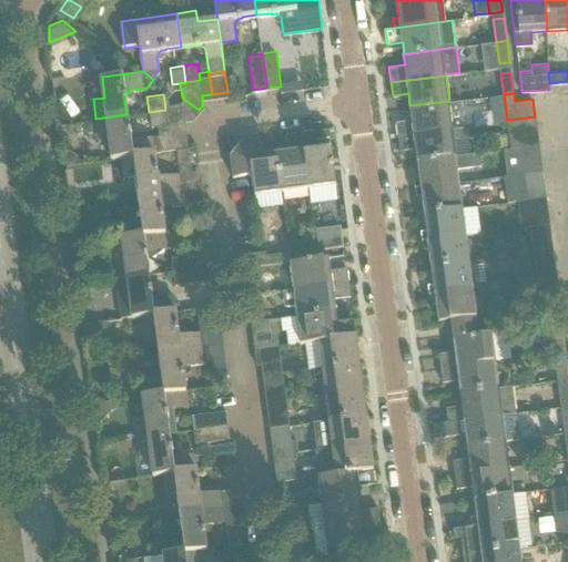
[(193,115),(199,110),(182,98),(164,100),(165,110),(168,121),(158,122),(159,130),(186,125),(185,116),(193,115)]
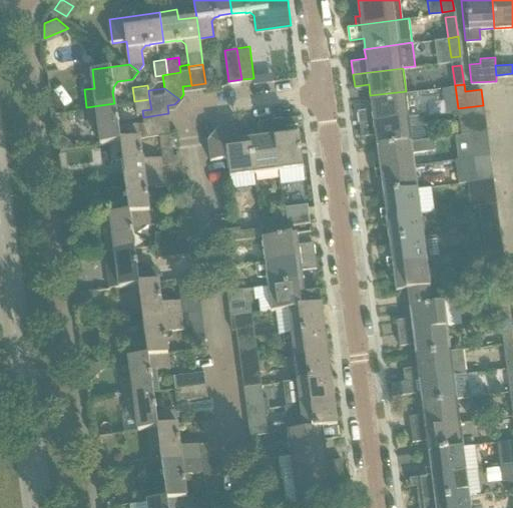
[(372,107),(358,108),(359,121),(409,115),(420,113),(416,89),(406,91),(370,95),(372,107)]
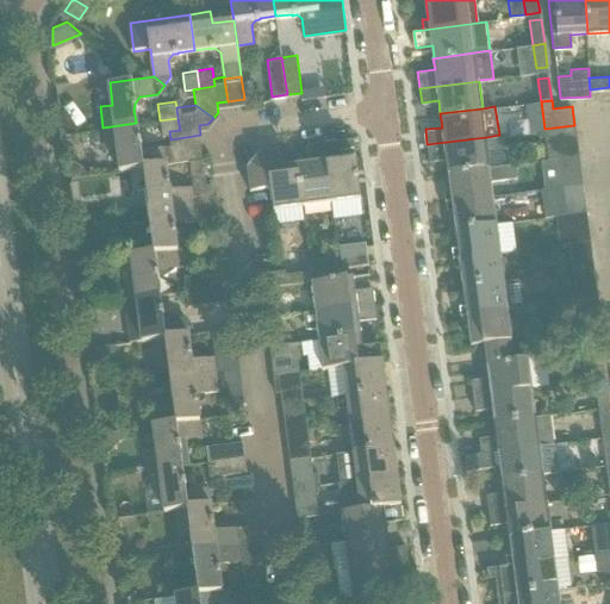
[(178,118),(160,120),(162,132),(169,131),(180,130),(178,118)]
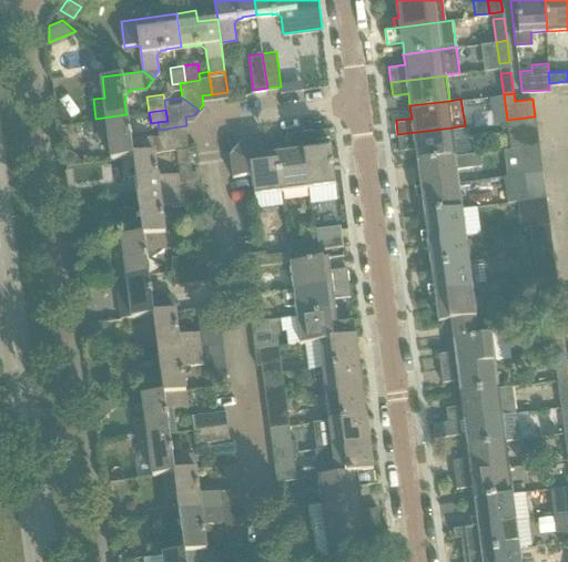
[(109,138),(112,156),(154,151),(152,135),(138,138),(130,134),(130,130),(128,130),(127,114),(95,119),(98,139),(109,138)]
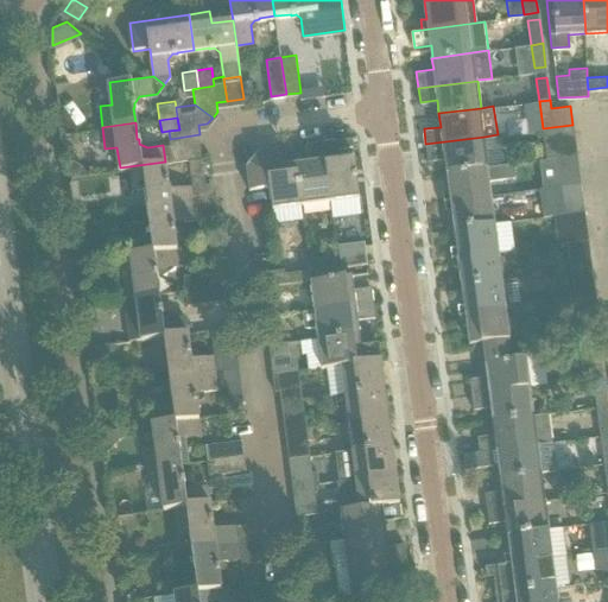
[(572,125),(552,127),(553,138),(574,135),(572,125)]
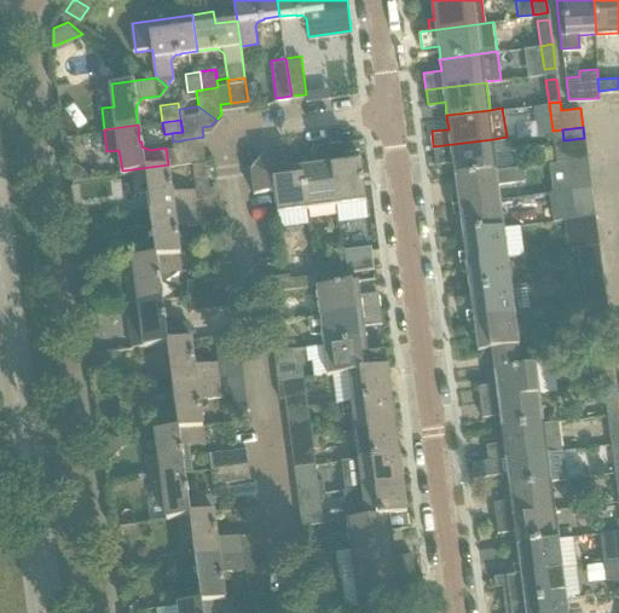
[(166,143),(166,148),(168,165),(192,161),(206,160),(203,137),(173,142),(166,143)]
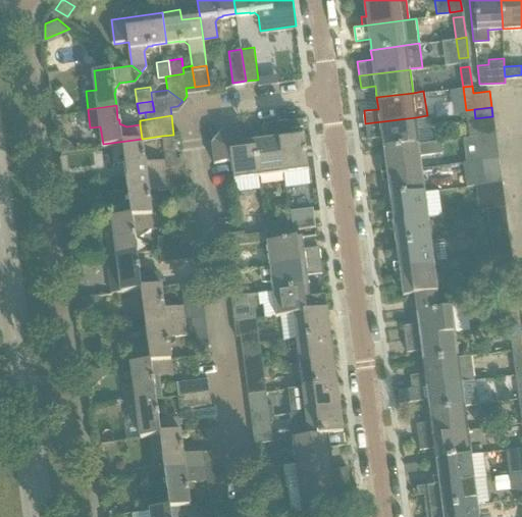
[(302,115),(276,119),(283,169),(309,166),(304,131),(292,132),(291,124),(303,123),(302,115)]
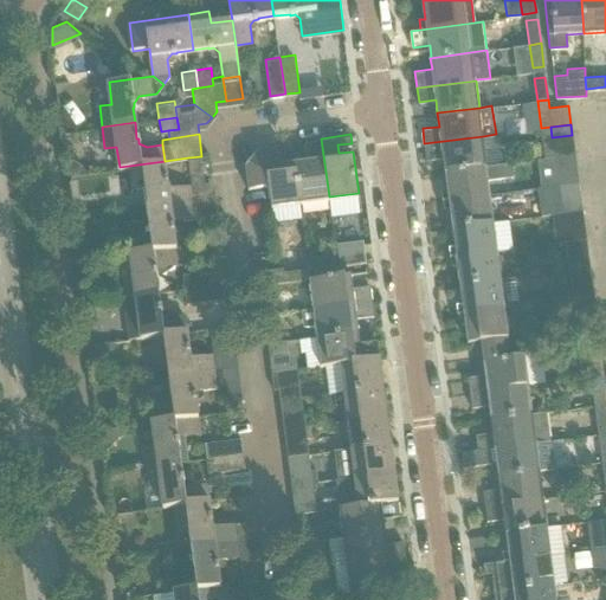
[(483,136),(424,143),(426,159),(443,156),(443,157),(445,171),(446,171),(487,166),(487,163),(483,136)]
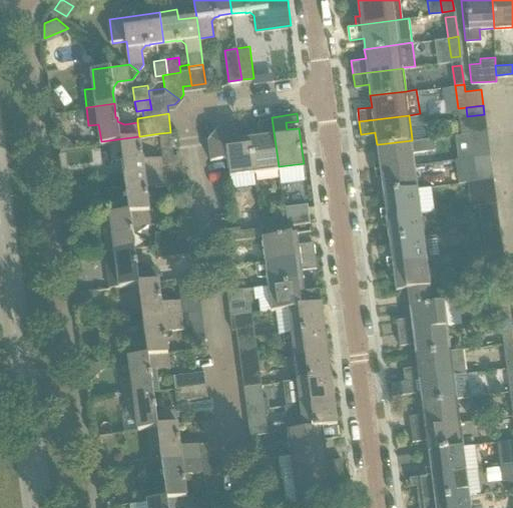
[(260,118),(262,132),(249,134),(254,169),(279,166),(272,117),(260,118)]
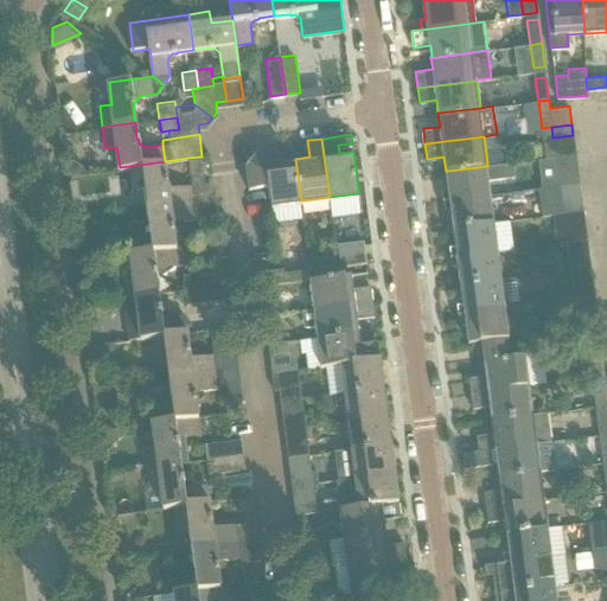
[(295,159),(294,149),(281,152),(280,144),(257,147),(246,164),(249,187),(268,185),(272,205),(301,200),(295,159)]
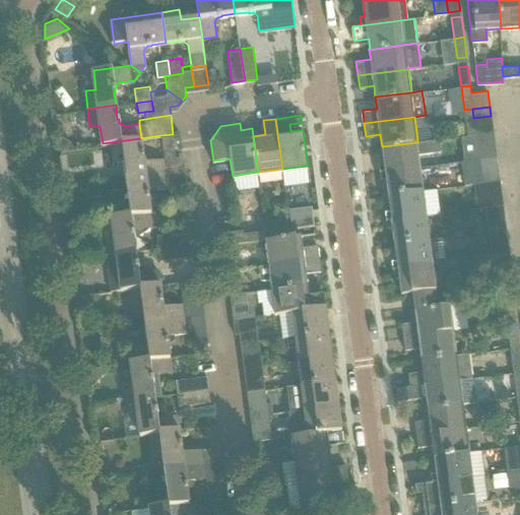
[(494,131),(474,133),(477,148),(478,158),(497,156),(494,131)]
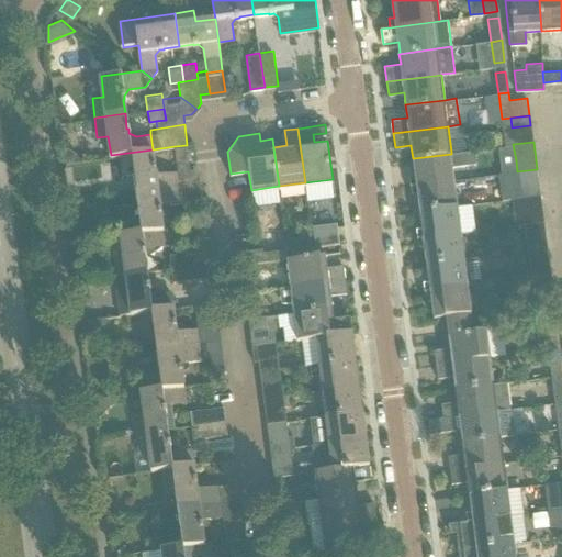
[(190,145),(187,145),(175,146),(177,160),(192,158),(190,145)]
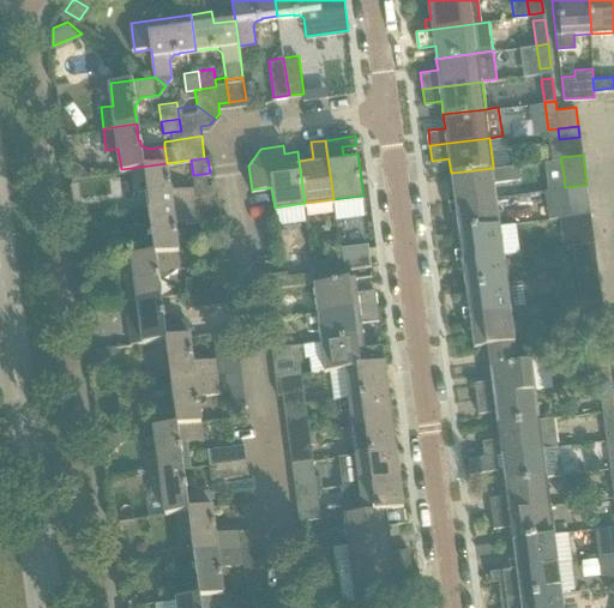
[(145,188),(149,210),(196,204),(193,186),(176,188),(170,185),(170,180),(169,180),(167,163),(121,169),(121,172),(132,169),(136,190),(145,188)]
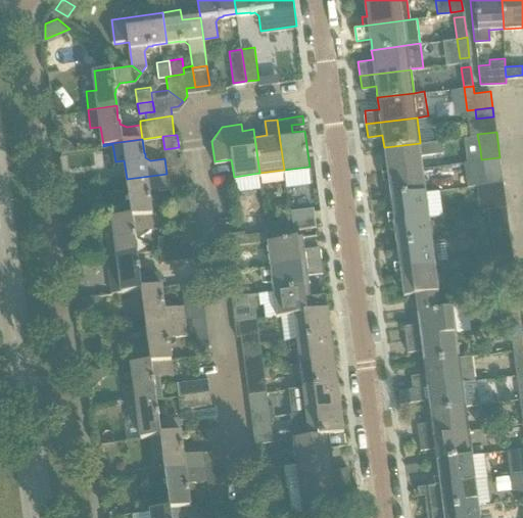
[(387,163),(381,163),(382,173),(422,168),(421,155),(421,154),(442,151),(441,139),(420,141),(420,143),(385,147),(387,163)]
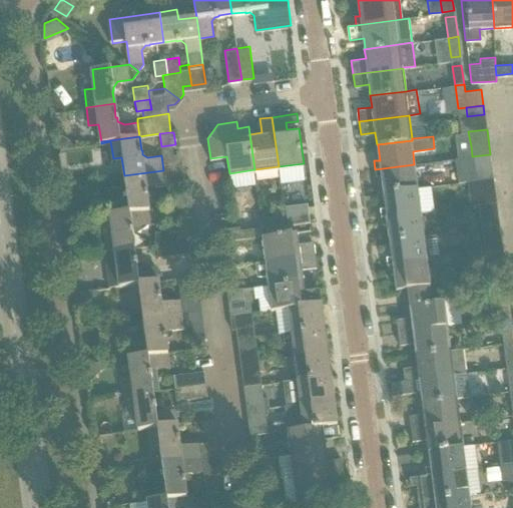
[(72,165),(94,163),(92,143),(70,145),(72,165)]
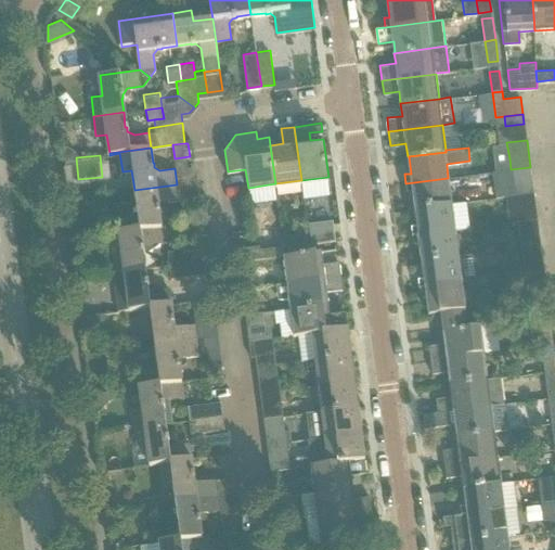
[(177,184),(198,181),(196,165),(175,168),(177,184)]
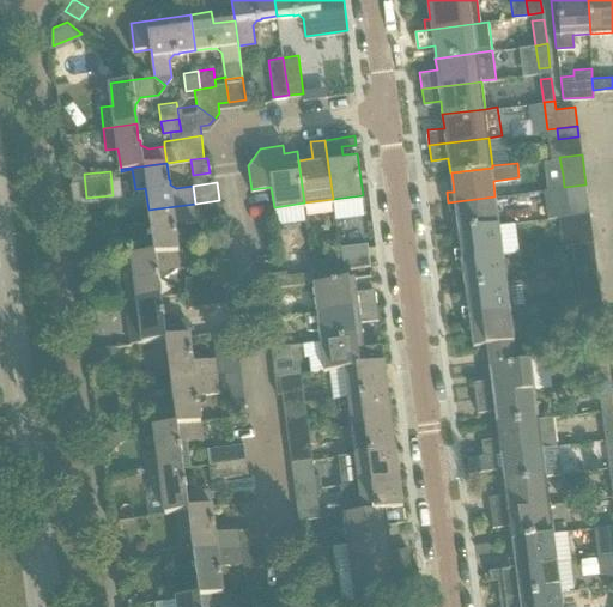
[(560,216),(560,217),(589,213),(586,184),(564,187),(568,214),(560,216)]
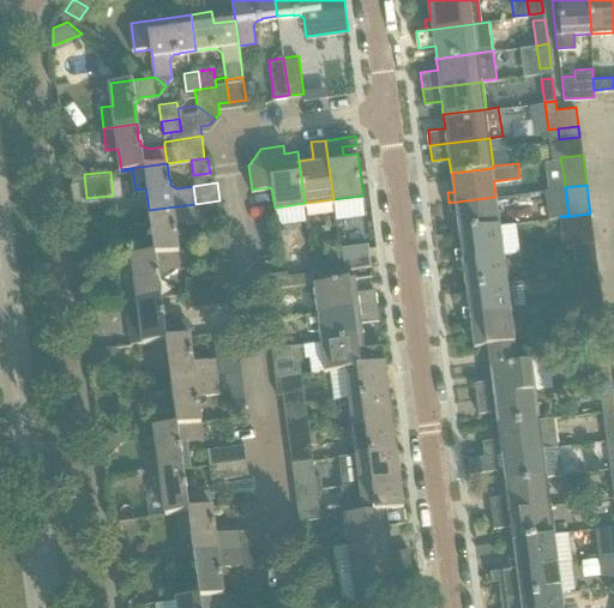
[(456,211),(458,230),(500,224),(495,197),(449,203),(450,212),(456,211)]
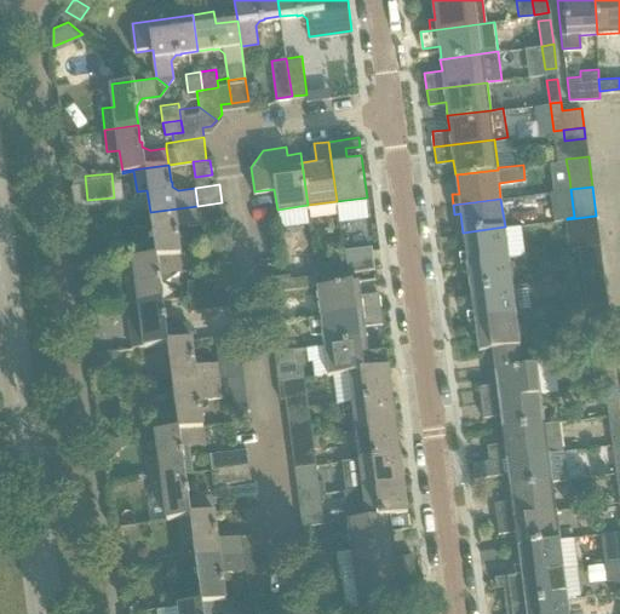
[(197,206),(199,222),(224,218),(222,202),(197,206)]
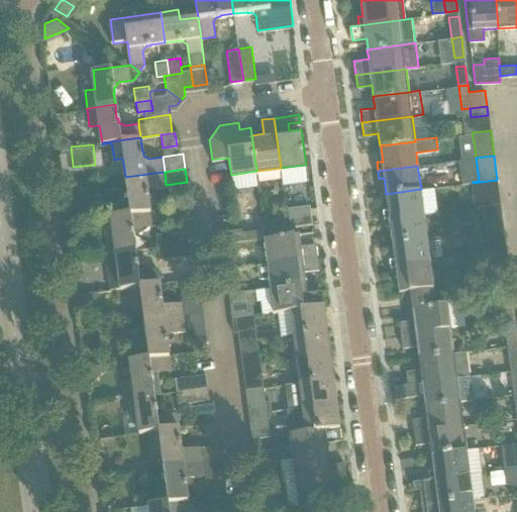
[(117,196),(108,197),(110,214),(120,213),(150,209),(148,196),(149,196),(158,195),(156,186),(166,185),(165,172),(125,177),(127,194),(117,196)]
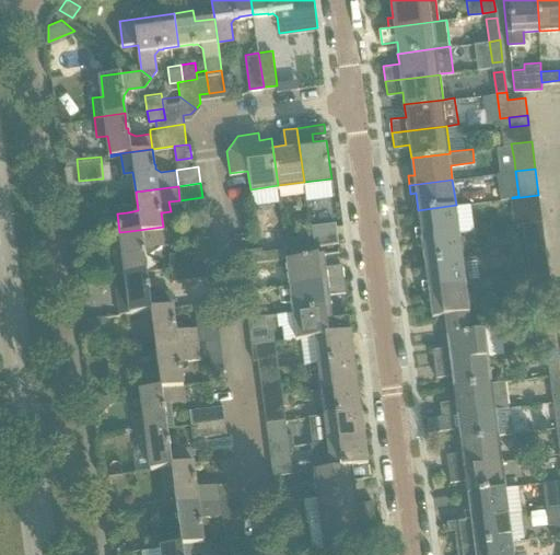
[(522,222),(523,223),(543,221),(538,195),(512,198),(515,223),(522,222)]
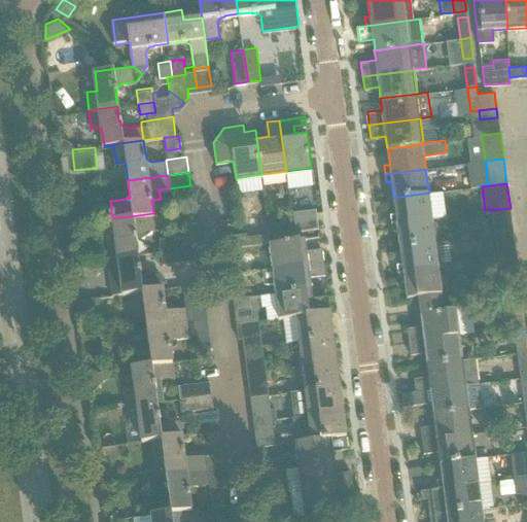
[(390,214),(391,223),(432,217),(429,193),(393,198),(395,214),(390,214)]
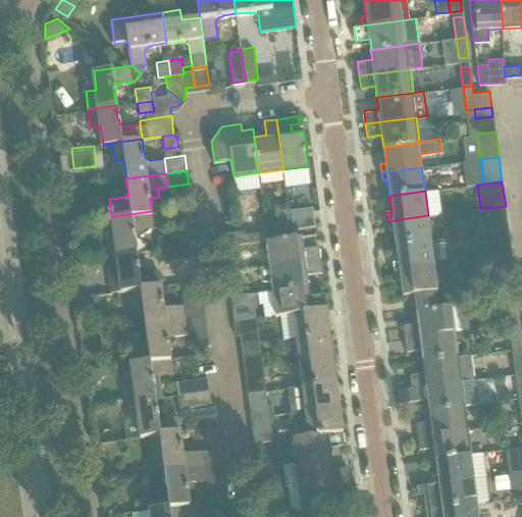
[(185,194),(170,197),(171,209),(187,207),(185,194)]
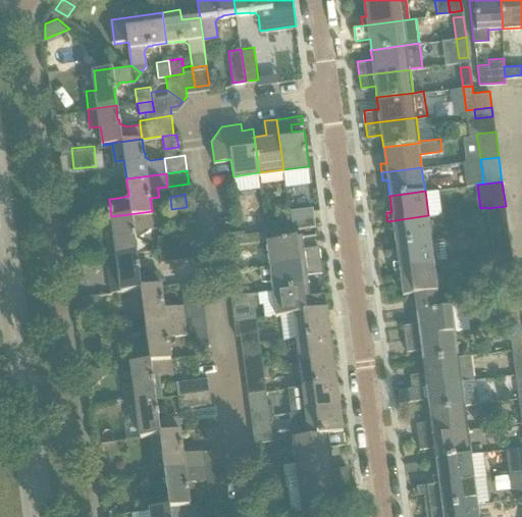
[(291,208),(293,227),(316,224),(314,205),(291,208)]
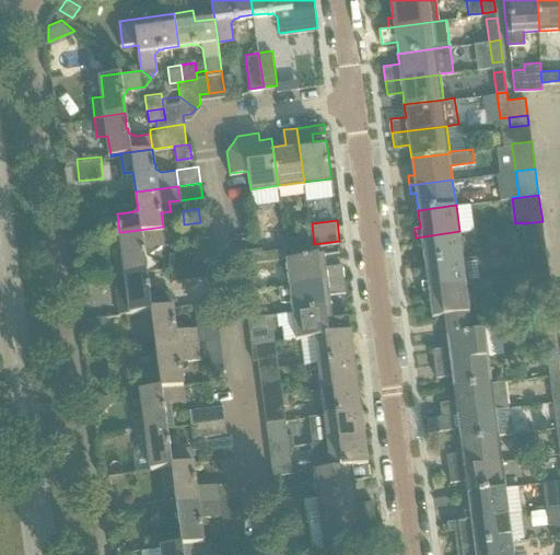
[(543,221),(523,223),(524,238),(544,235),(543,221)]
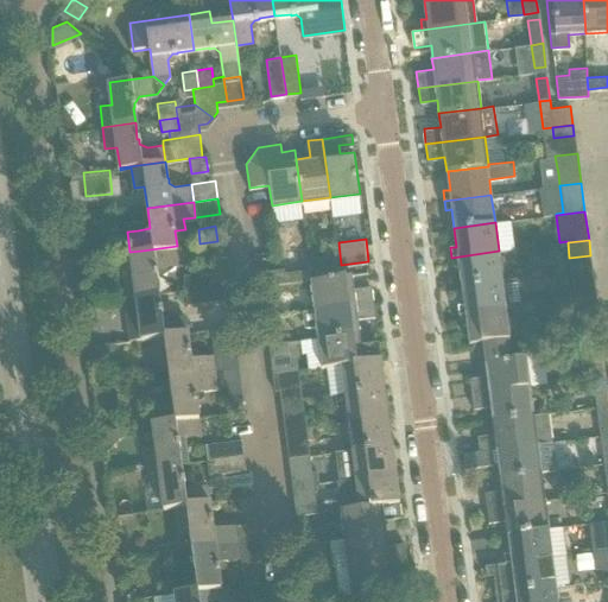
[(132,274),(120,276),(124,297),(159,292),(157,276),(158,276),(157,271),(162,265),(178,263),(177,246),(141,251),(130,252),(128,252),(132,274)]
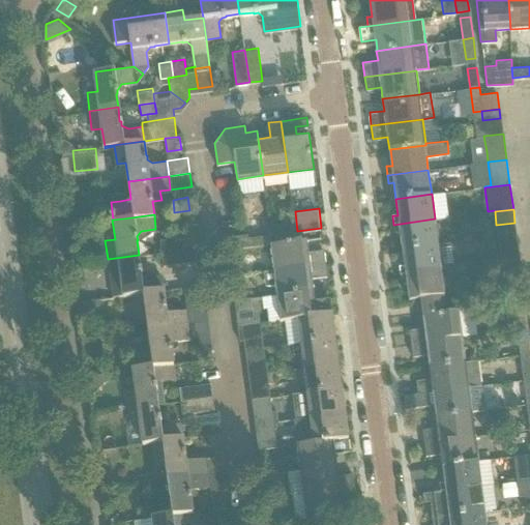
[(435,219),(393,225),(394,231),(401,230),(401,232),(403,249),(438,244),(435,219)]
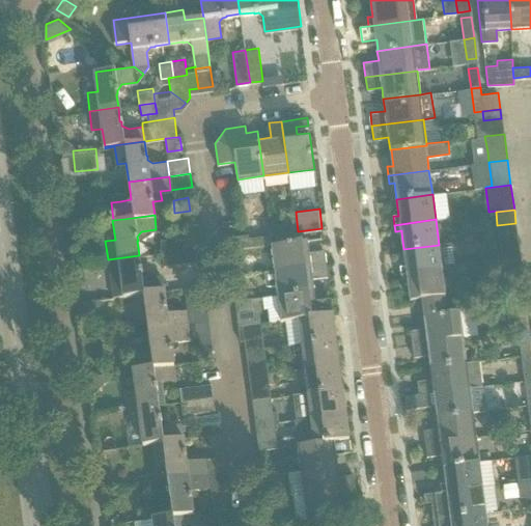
[(271,233),(272,243),(292,240),(290,230),(271,233)]
